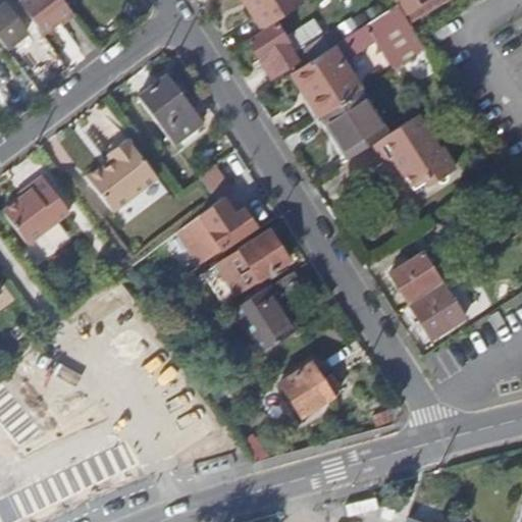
[(63,0),(21,0),(19,2),(43,34),(59,21),(60,23),(74,13),(63,0)]
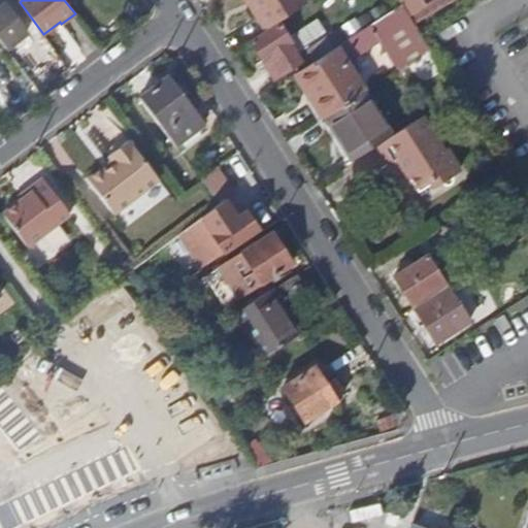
[(264,31),(308,3),(306,0),(251,0),(256,7),(251,10),(264,31)]
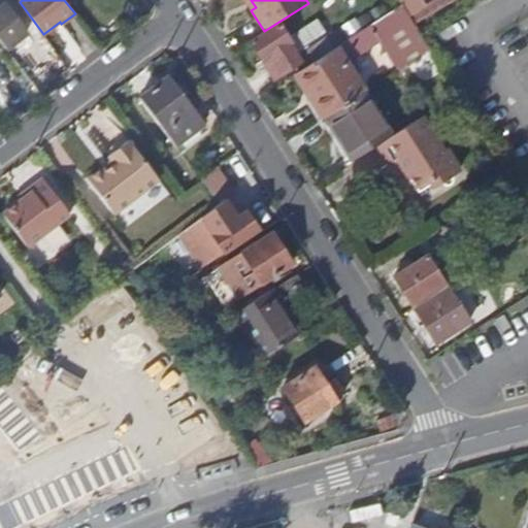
[(402,5),(409,17),(420,9),(414,0),(398,0),(399,0),(402,5)]
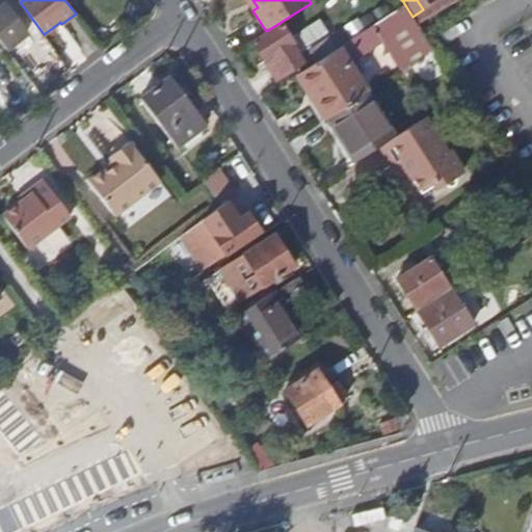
[(451,4),(448,0),(439,0),(423,9),(413,17),(418,25),(451,4)]
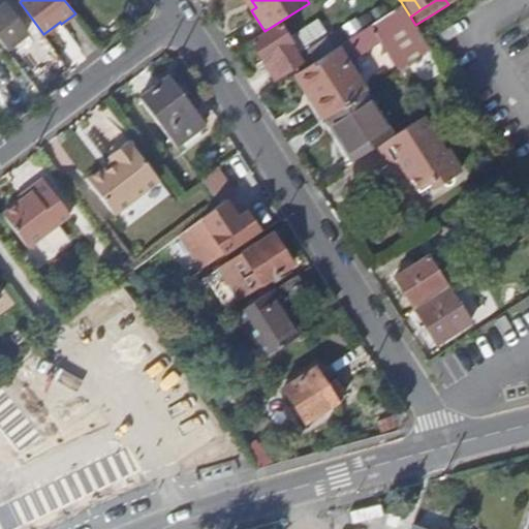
[(0,40),(6,49),(26,33),(4,5),(0,7),(0,40)]
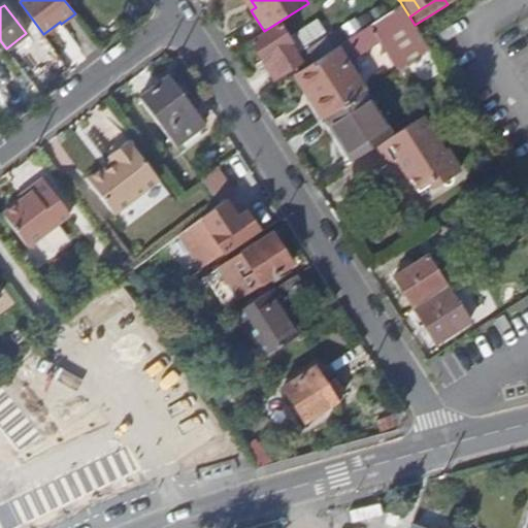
[(402,5),(374,23),(402,67),(430,50),(415,26),(415,25),(409,17),(402,5)]
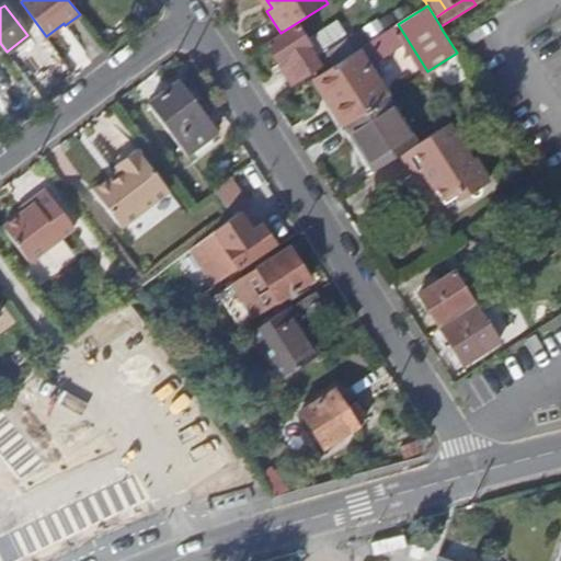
[(292,83),(319,66),(307,47),(309,45),(296,25),(266,44),(292,83)]
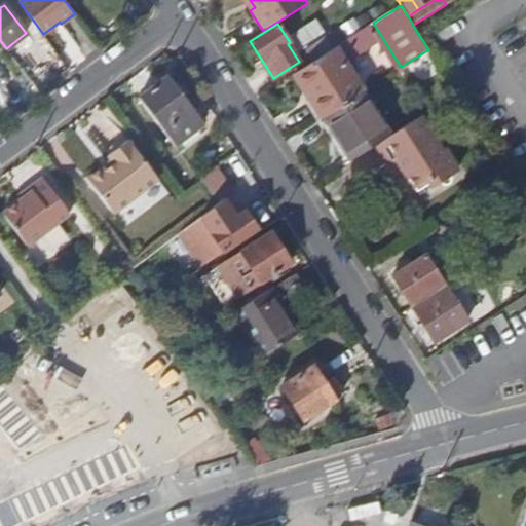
[(366,27),(348,38),(353,47),(371,36),(366,27)]
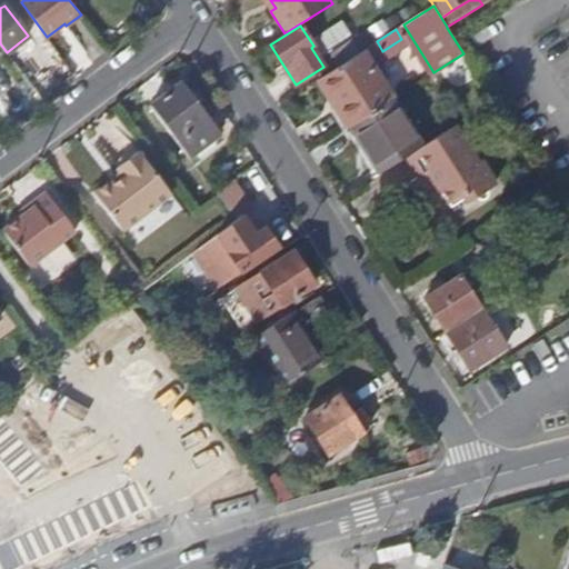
[(336,67),(357,53),(349,42),(328,56),(336,67)]
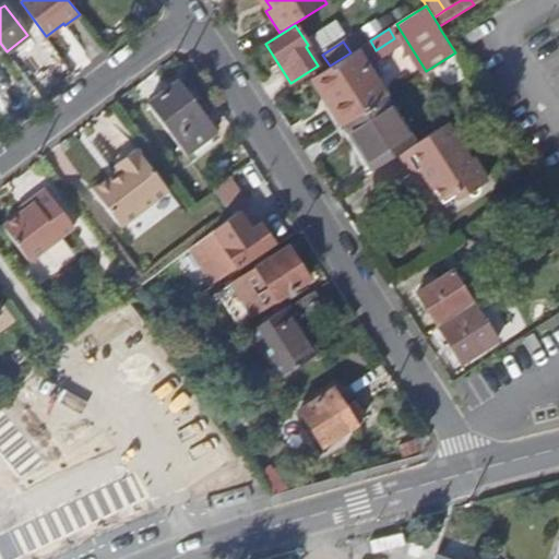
[(342,125),(384,97),(355,50),(351,52),(330,66),(311,78),(342,125)]
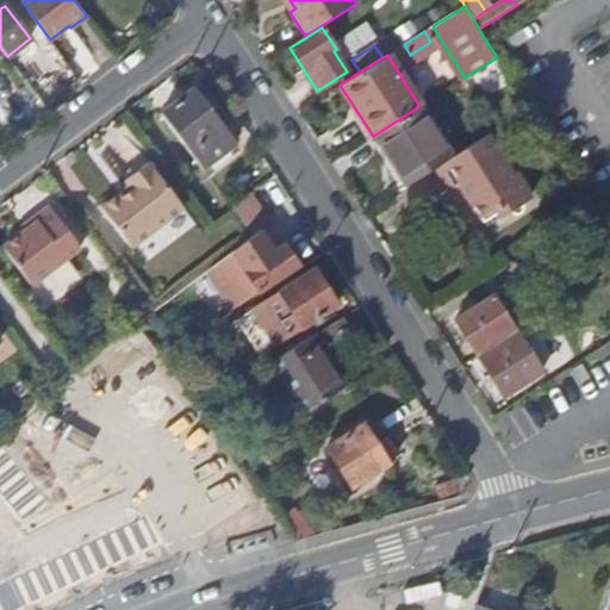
[(161,113),(203,168),(234,144),(193,89),(161,113)]
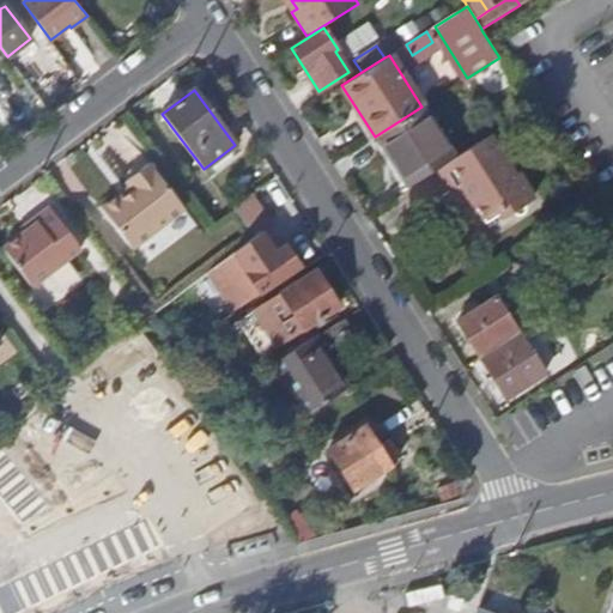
[(441,167),(455,157),(422,107),(375,137),(407,188),(441,167)]
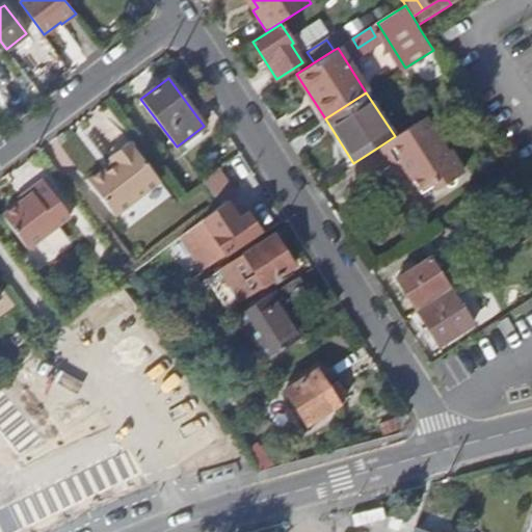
[(395,136),(382,144),(395,164),(401,160),(405,167),(405,170),(407,175),(410,176),(425,197),(462,174),(448,152),(446,154),(423,118),(395,136)]
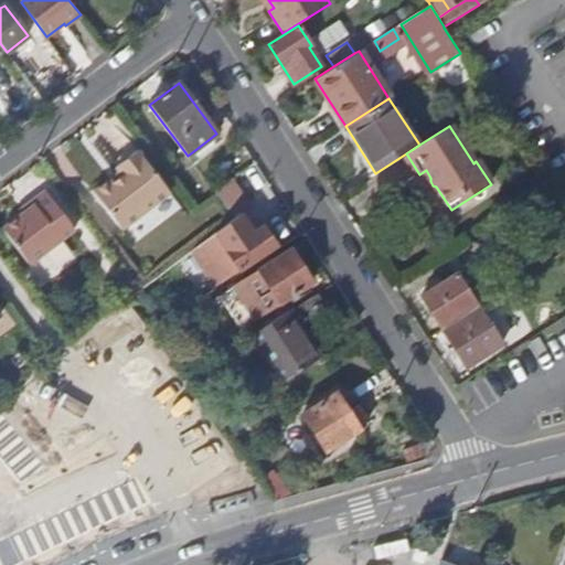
[(115,183),(112,179),(95,192),(124,230),(171,192),(138,150),(128,159),(117,167),(124,176),(115,183)]
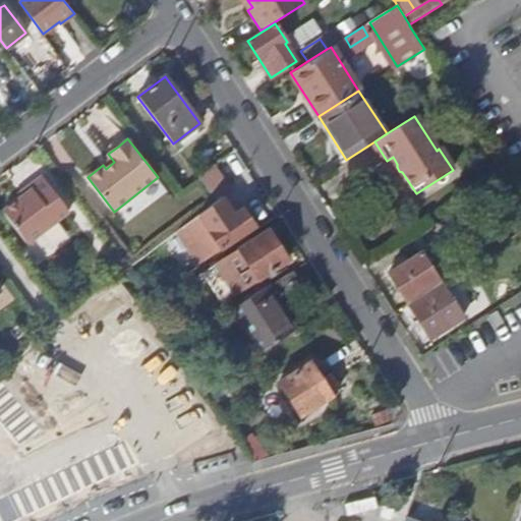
[(42,176),(29,186),(33,191),(27,194),(26,193),(2,212),(27,244),(69,212),(42,176)]
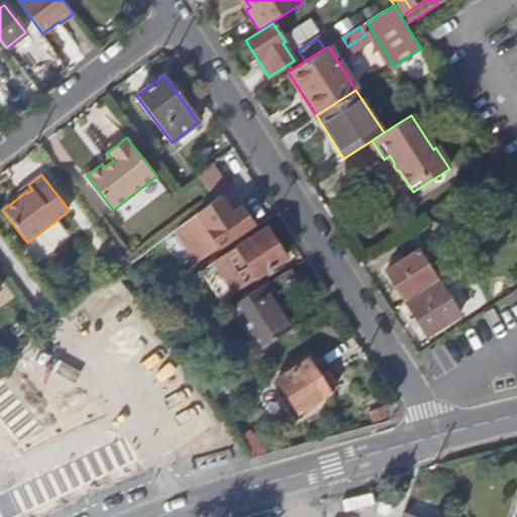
[(505,178),(503,177),(491,185),(495,191),(498,188),(506,200),(515,194),(505,178)]
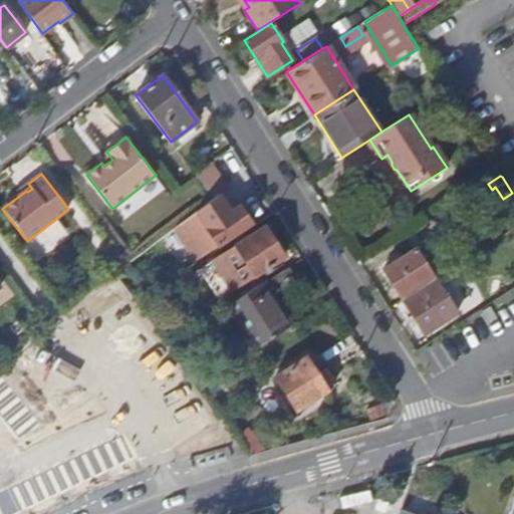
[(218,245),(251,224),(239,206),(231,211),(226,205),(201,221),(196,212),(181,223),(190,236),(184,240),(196,259),(218,245)]
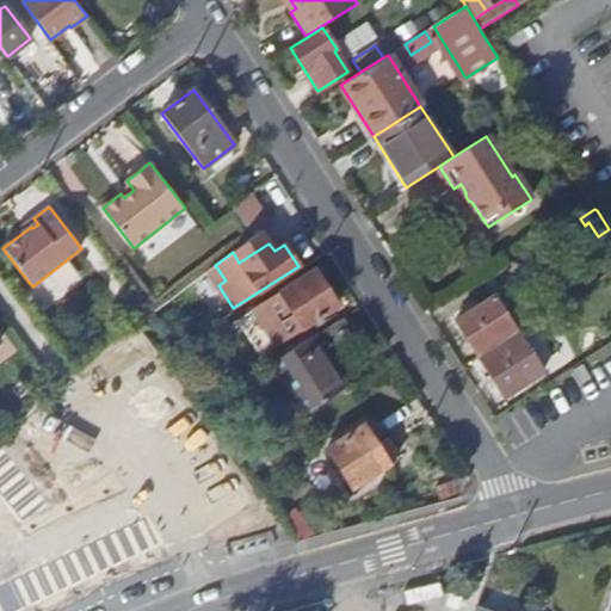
[(275,345),(337,306),(314,269),(251,309),(275,345)]
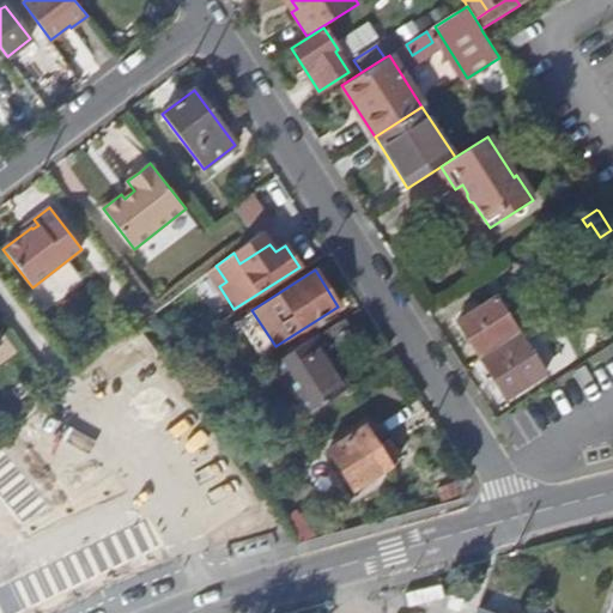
[(505,315),(514,310),(507,299),(498,304),(493,297),(456,322),(478,353),(515,329),(505,315)]
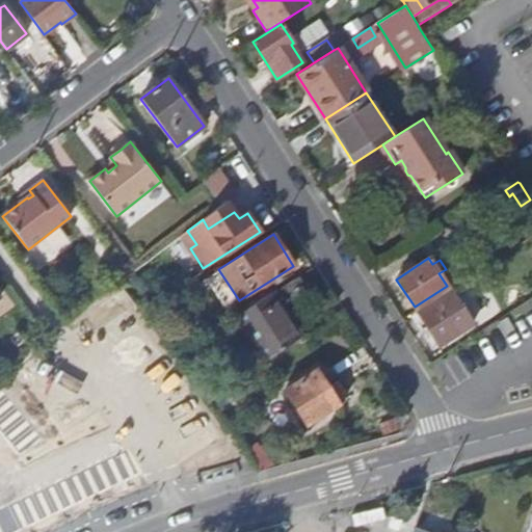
[(457,285),(472,275),(464,265),(450,274),(457,285)]
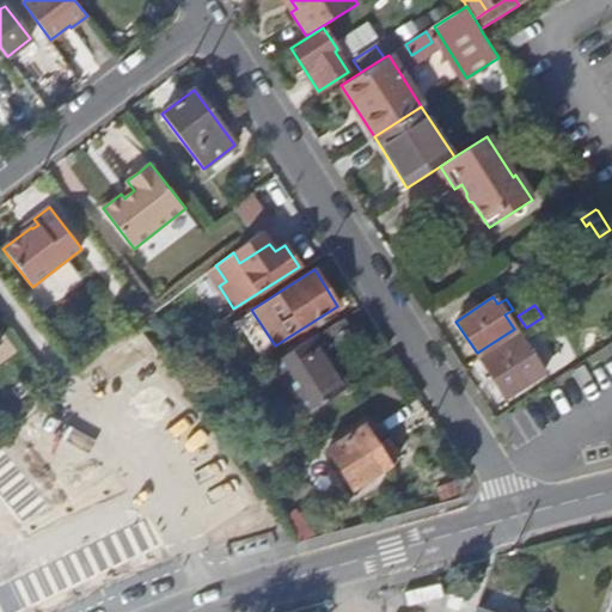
[(518,332),(479,357),(506,398),(544,373),(518,332)]
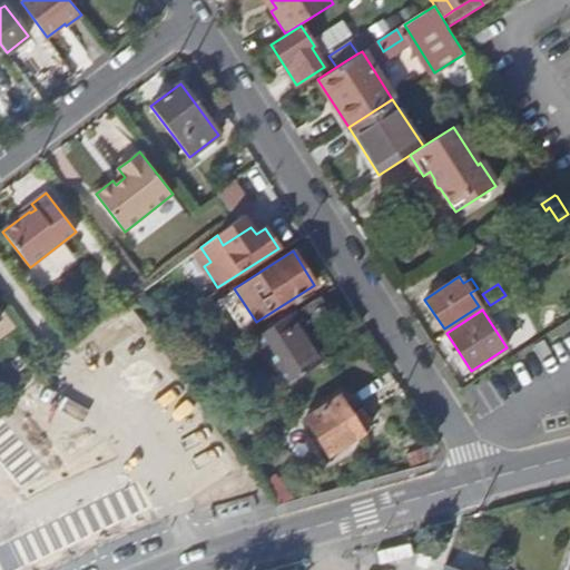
[(293,312),(248,341),(281,389),(325,359),(293,312)]
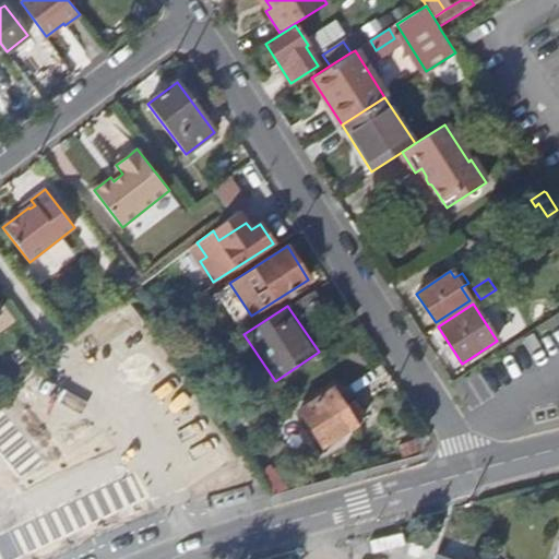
[(322,447),(355,425),(332,389),(298,411),(322,447)]
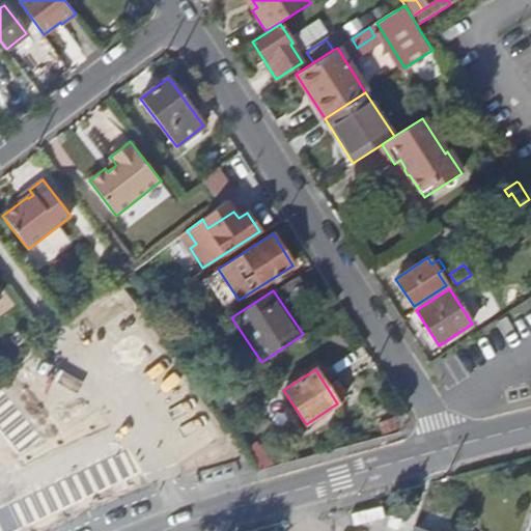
[(259,471),(260,470),(271,462),(254,441),(243,449),(259,471)]
